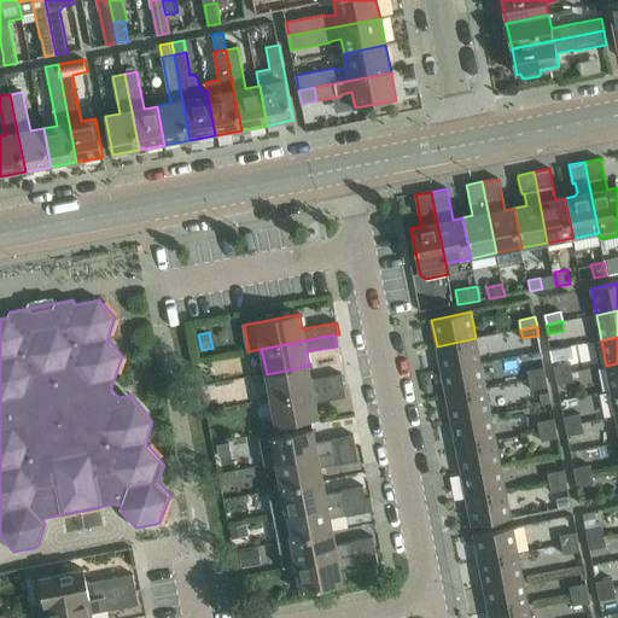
[(476,338),(437,347),(442,372),(481,363),(476,338)]
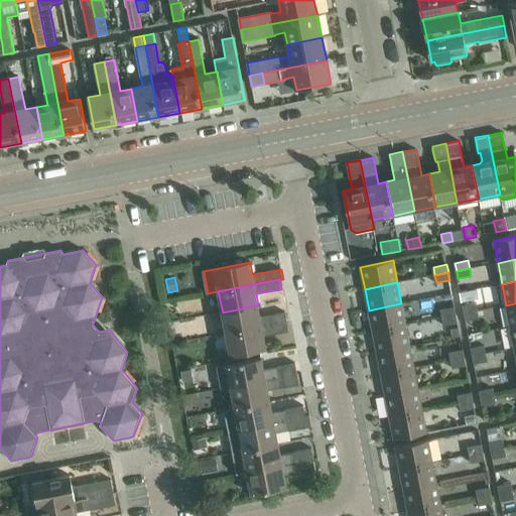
[(479,289),(461,292),(463,302),(480,299),(479,289)]
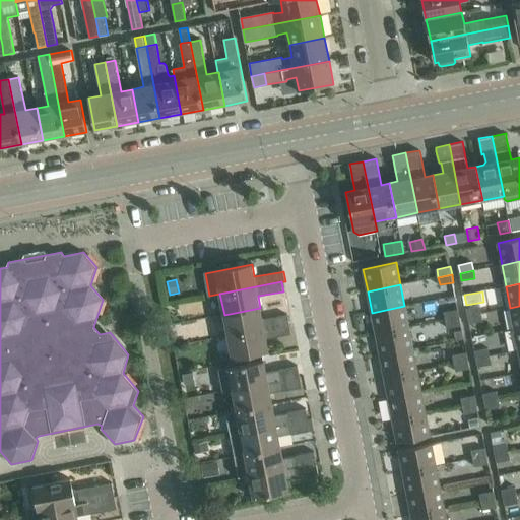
[(480,305),(466,308),(468,316),(481,314),(480,305)]
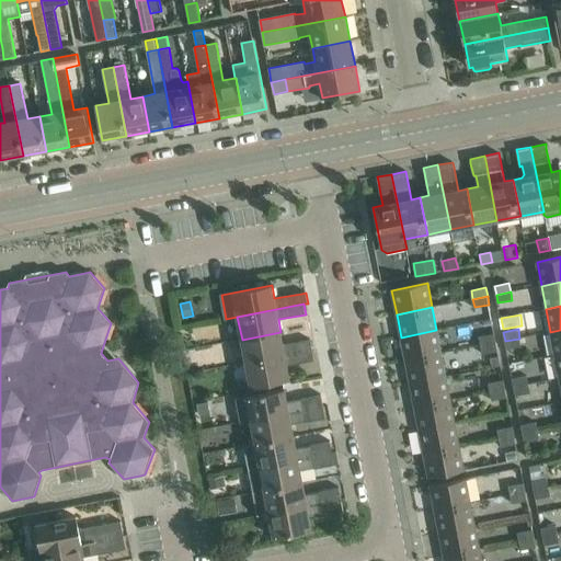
[(436,330),(401,338),(405,361),(442,354),(436,330)]
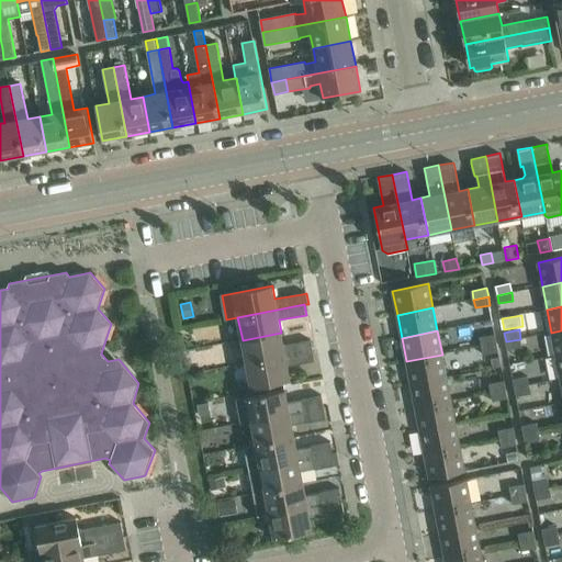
[(561,330),(551,333),(555,356),(561,355),(561,330)]
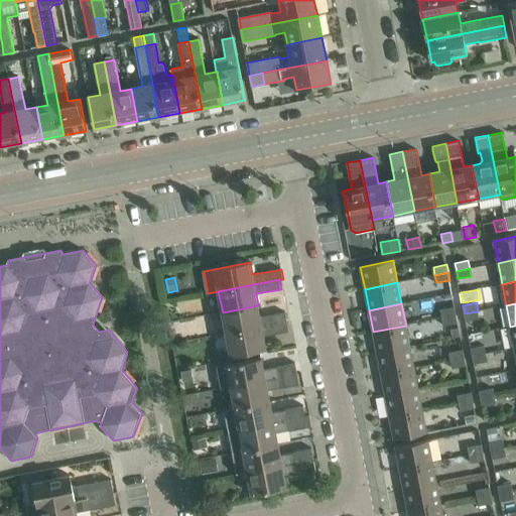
[(258,305),(223,312),(227,334),(287,321),(285,312),(260,317),(258,305)]
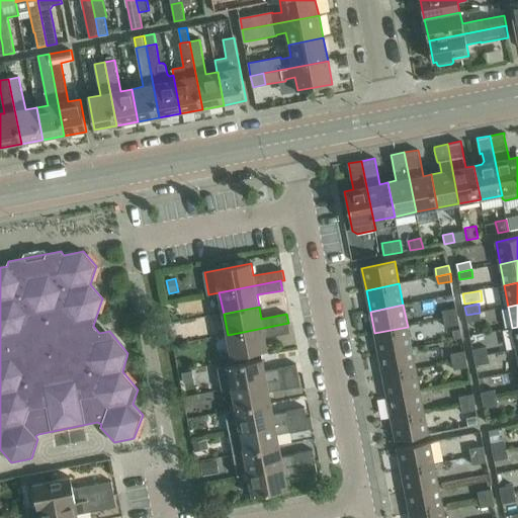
[(456,309),(443,311),(444,319),(458,317),(456,309)]
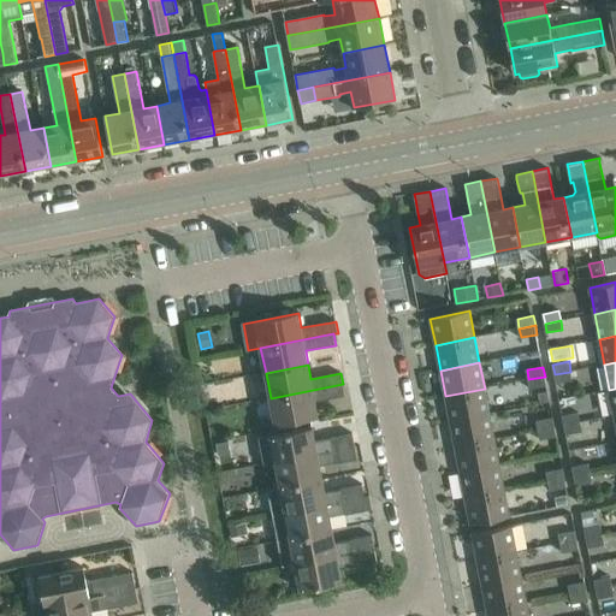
[(570,372),(555,374),(556,384),(573,380),(570,372)]
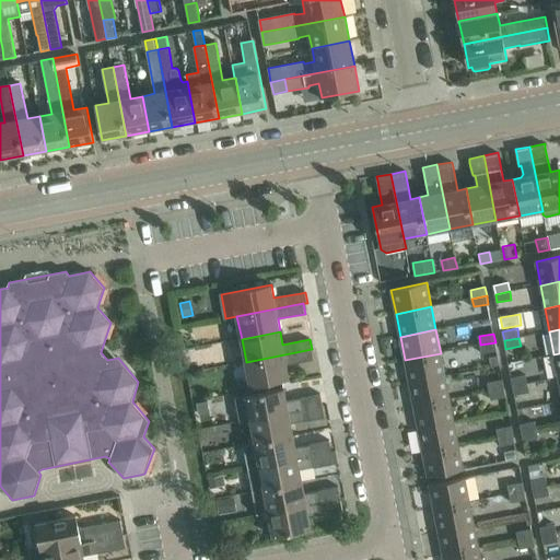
[(496,342),(480,345),(482,353),(497,350),(496,342)]
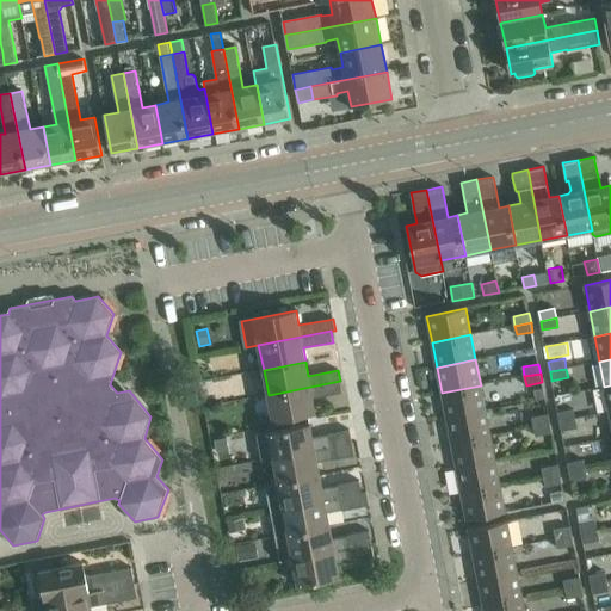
[(340,381),(269,395),(273,421),(315,413),(313,399),(343,393),(340,381)]
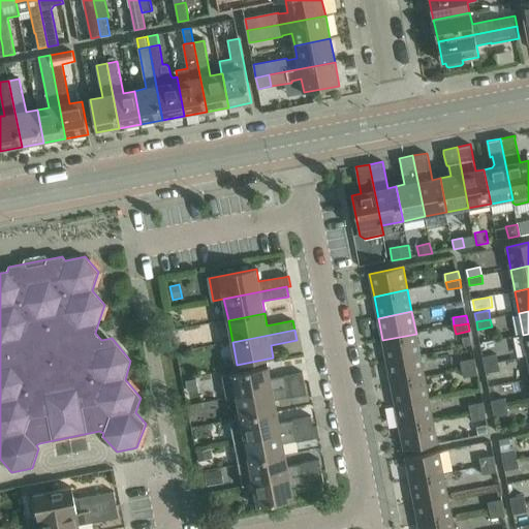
[(416,334),(382,340),(386,362),(421,355),(416,334)]
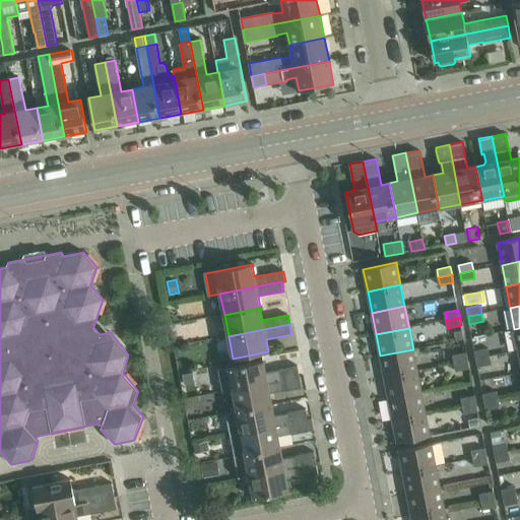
[(489,348),(475,350),(476,360),(491,356),(489,348)]
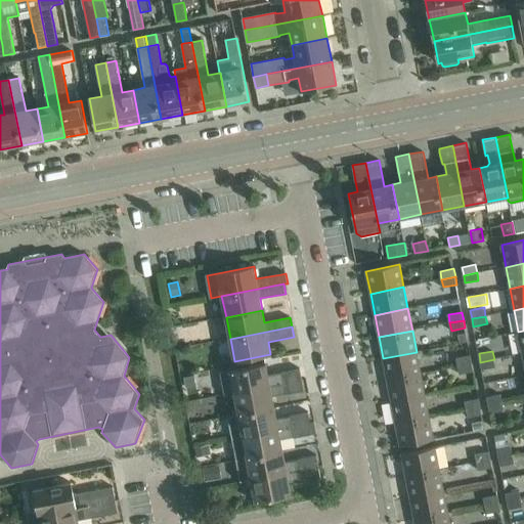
[(417,352),(383,358),(387,380),(421,374),(417,352)]
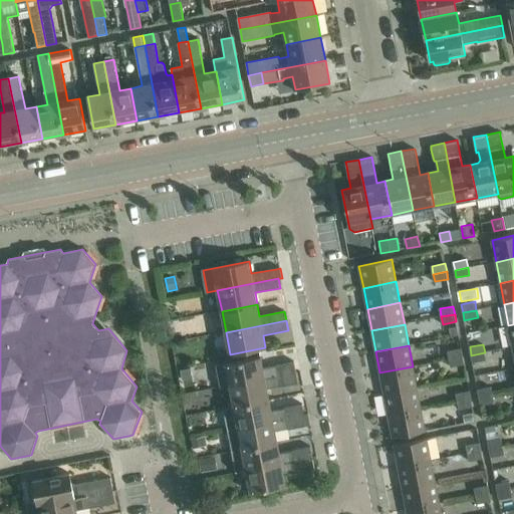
[(462,348),(448,351),(450,359),(463,356),(462,348)]
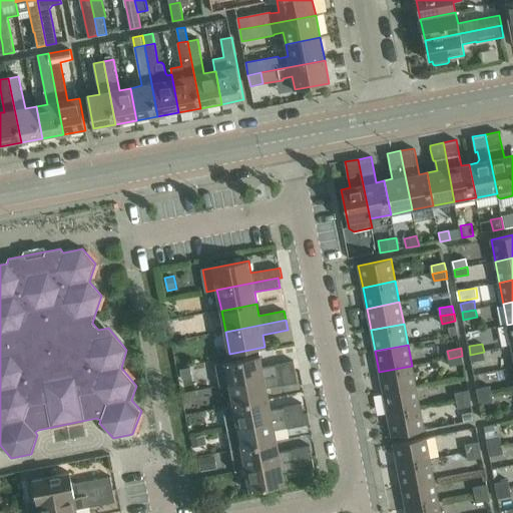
[(484,352),(470,355),(472,362),(485,359),(484,352)]
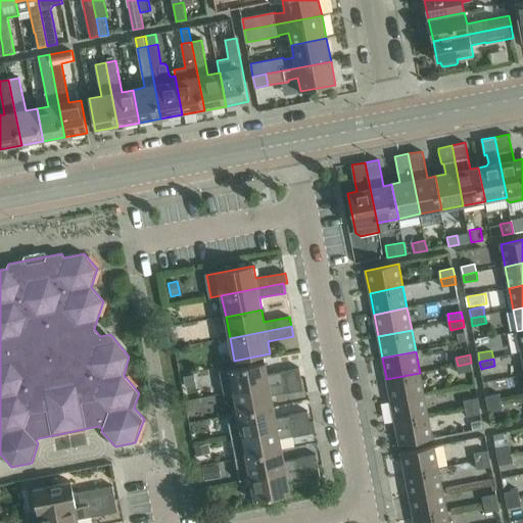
[(265,363),(220,372),(224,394),(234,392),(301,379),(299,368),(281,372),(267,375),(265,363)]
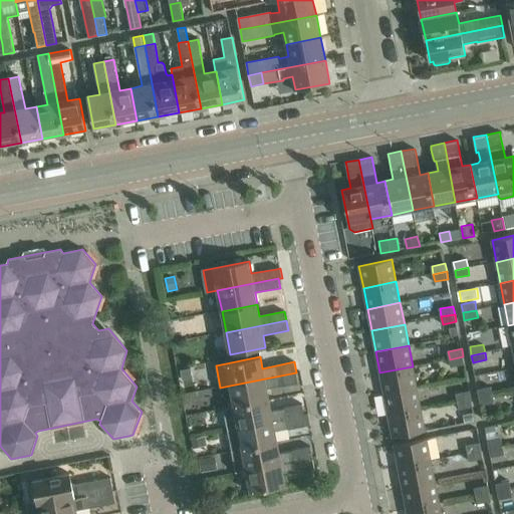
[(463,356),(450,359),(451,366),(465,364),(463,356)]
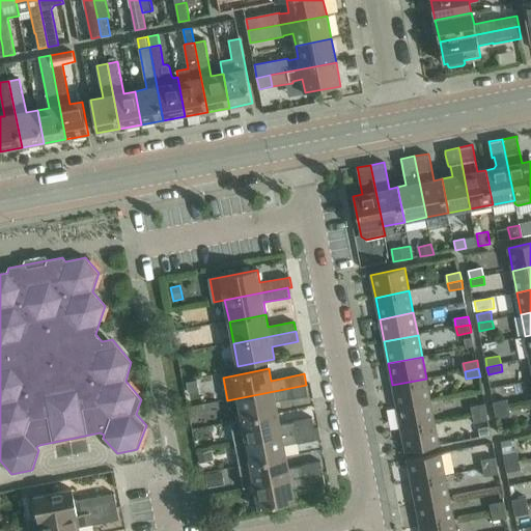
[(426,379),(392,385),(396,407),(430,400),(426,379)]
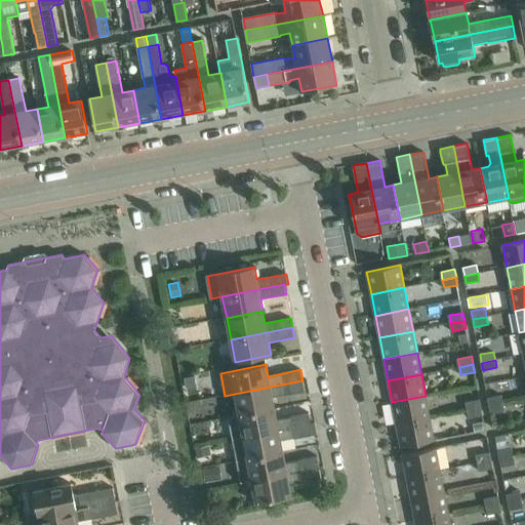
[(195,375),(185,377),(187,389),(197,387),(195,375)]
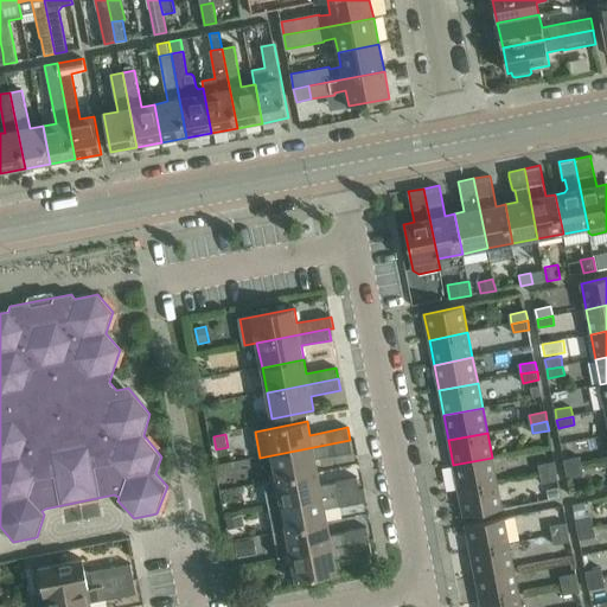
[(350,440),(272,455),(276,480),(318,472),(314,459),(331,457),(331,458),(352,453),(350,440)]
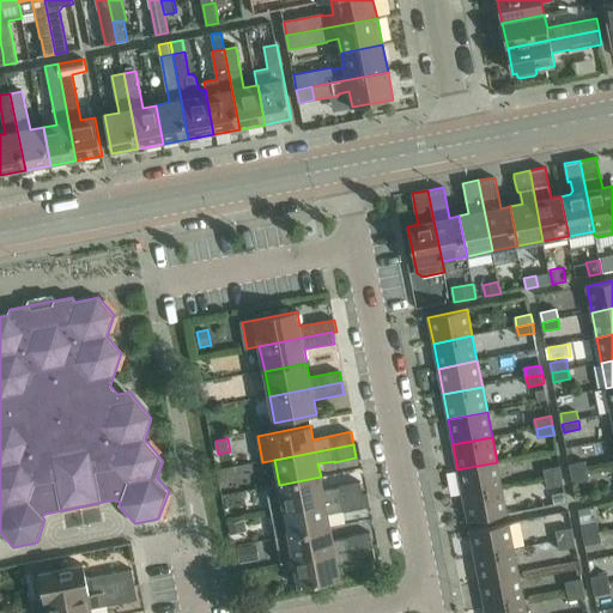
[(586,461),(570,465),(571,474),(588,471),(586,461)]
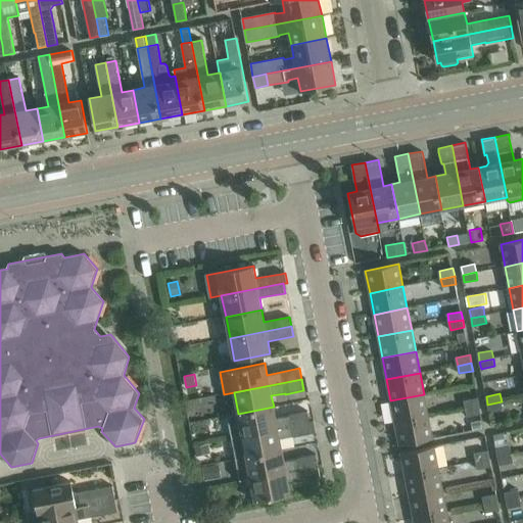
[(424,394),(390,400),(395,423),(428,416),(424,394)]
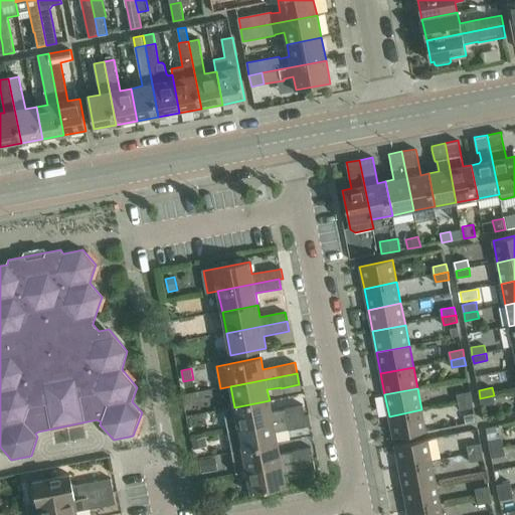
[(471,391),(457,394),(459,402),(473,399),(471,391)]
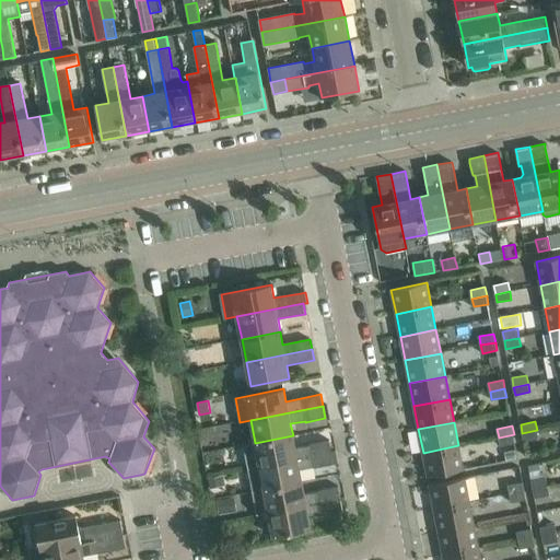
[(537,430),(522,433),(524,442),(538,439),(537,430)]
